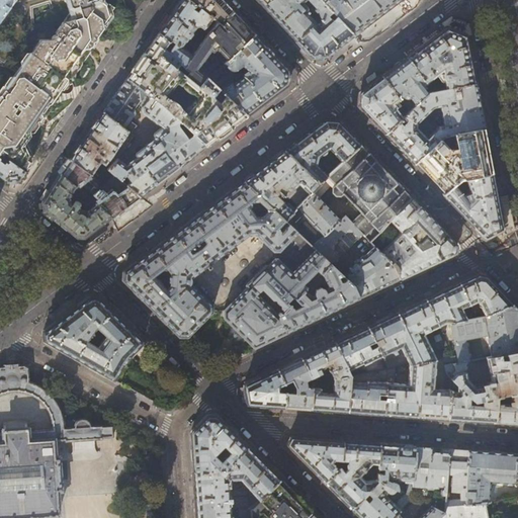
[(14,0),(0,21),(0,27),(67,79),(68,79),(68,77),(87,49),(89,49),(102,28),(102,25),(108,17),(104,6),(106,4),(103,1),(102,0),(14,0)]
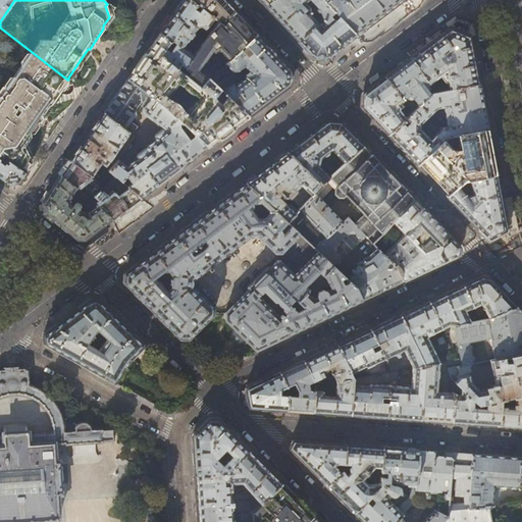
[(0,0),(0,21),(14,0),(0,0)]
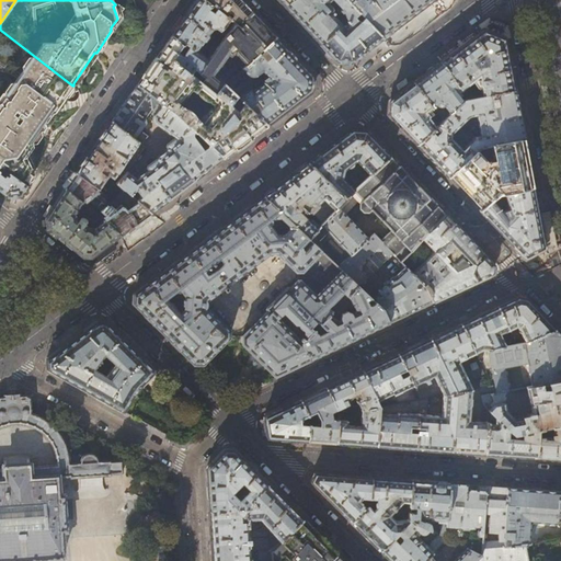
[(212,6),(203,0),(196,0),(182,20),(171,35),(183,46),(184,43),(189,47),(182,56),(178,53),(172,59),(191,75),(194,69),(198,72),(208,59),(198,52),(198,50),(204,43),(206,42),(209,36),(209,35),(214,29),(217,31),(220,33),(227,24),(229,25),(231,21),(229,20),(218,11),(216,9),(213,13),(208,10),(212,6)]
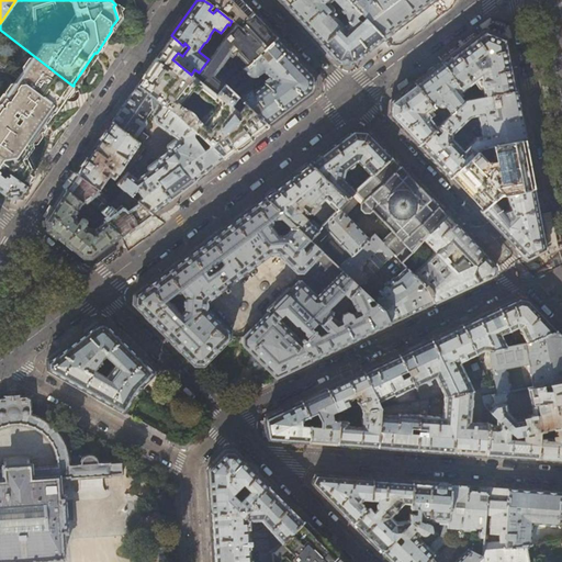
[(203,0),(212,6),(216,9),(218,11),(222,7),(223,7),(223,10),(223,11),(224,12),(226,13),(227,13),(229,12),(233,15),(229,20),(232,21),(235,23),(239,26),(254,13),(240,0),(203,0)]
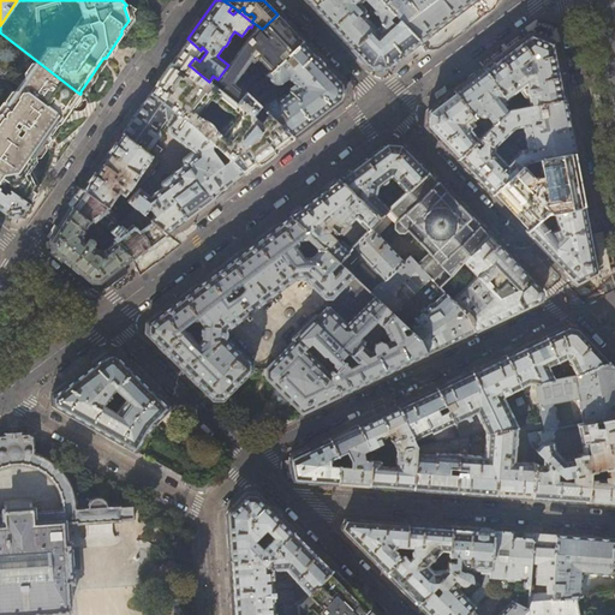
[(305,0),(346,42),(369,66),(384,67),(400,55),(419,41),(399,19),(394,23),(392,21),(396,17),(393,13),(380,0),(305,0)]
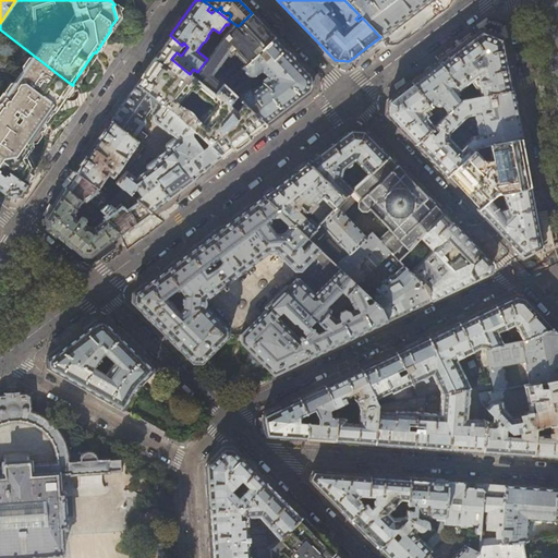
[(366,14),(362,17),(380,37),(393,27),(429,0),(344,0),(356,12),(361,8),(366,14)]
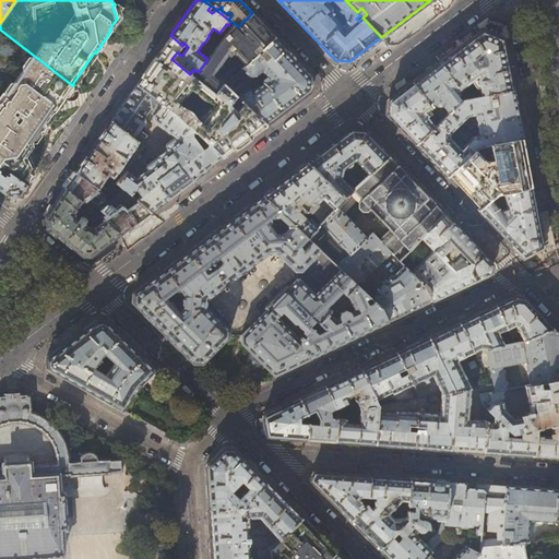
[(258,19),(252,13),(238,26),(234,23),(207,59),(198,72),(194,78),(214,94),(223,83),(214,74),(228,55),(233,51),(246,66),(275,36),(269,30),(258,19)]
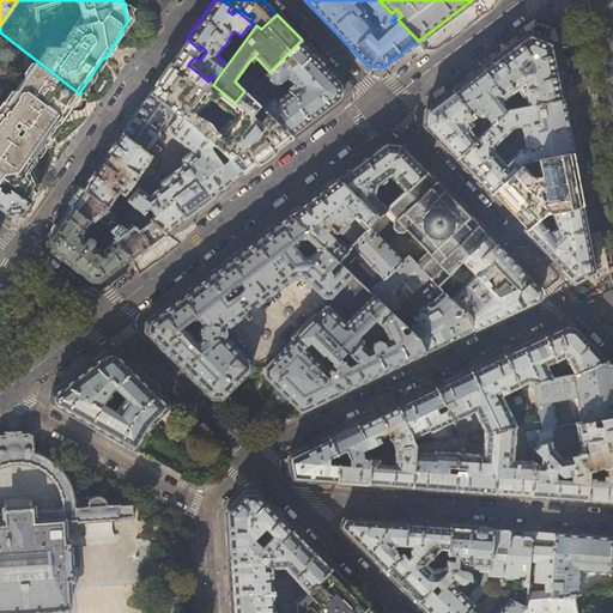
[(0,182),(29,202),(34,196),(38,190),(35,183),(34,183),(28,169),(35,158),(35,156),(56,123),(59,123),(79,93),(0,32),(0,182)]
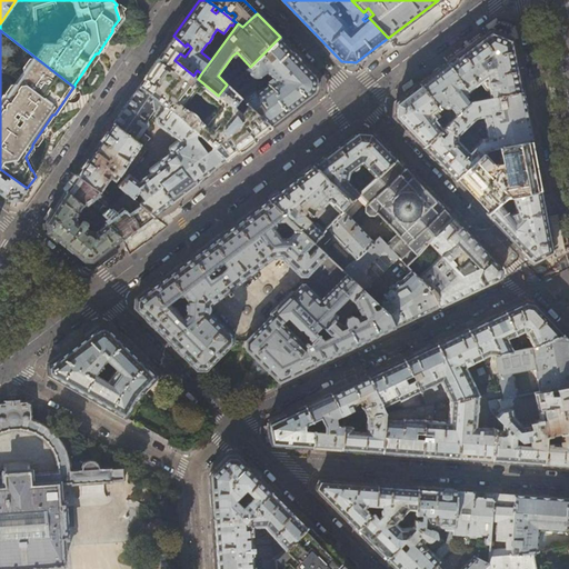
[(468,47),(446,63),(467,91),(486,78),(489,98),(521,91),(516,62),(511,39),(490,30),(468,47)]
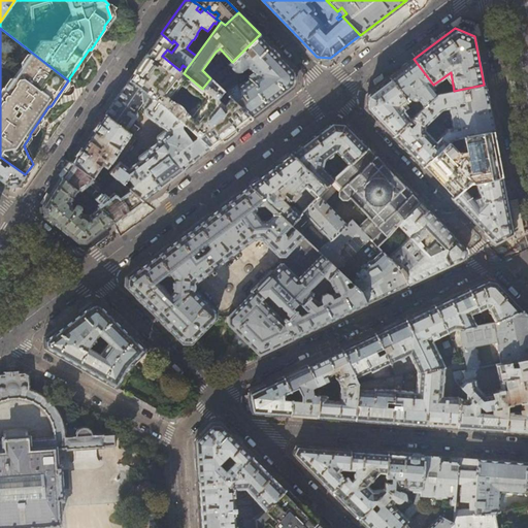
[(172,43),(161,33),(141,63),(129,80),(176,119),(177,118),(184,123),(197,137),(209,149),(234,130),(252,118),(224,92),(210,78),(202,89),(184,73),(179,70),(162,56),(167,50),(172,43)]
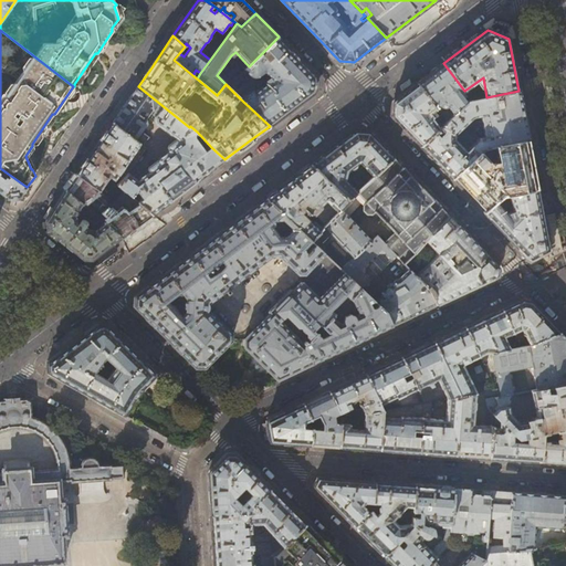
[(295,55),(279,37),(249,66),(244,70),(251,77),(253,79),(257,79),(259,77),(260,76),(265,84),(253,94),(252,92),(250,91),(240,98),(270,126),(286,114),(313,93),(314,90),(315,87),(316,85),(316,81),(314,75),(315,75),(295,55)]
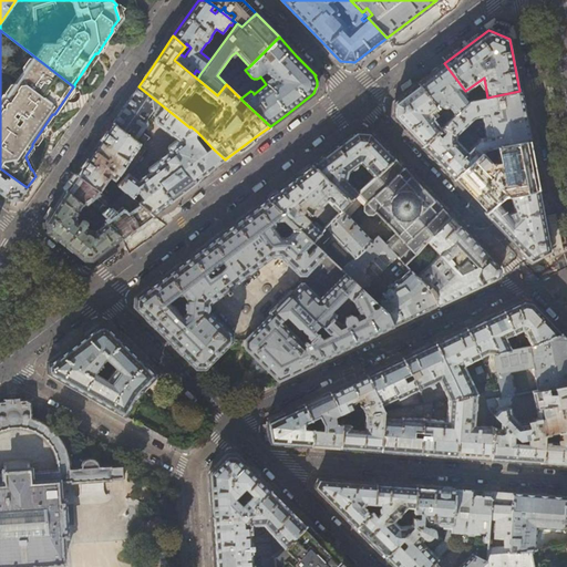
[(431,73),(418,84),(436,109),(446,122),(468,101),(471,101),(465,91),(444,63),(431,73)]
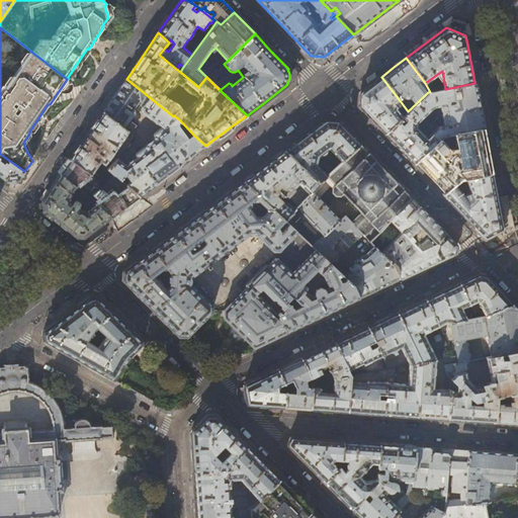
[(393,104),(399,99),(381,77),(368,86),(359,93),(358,100),(358,106),(369,118),(384,134),(402,116),(396,107),(397,106),(396,103),(394,105),(393,104)]
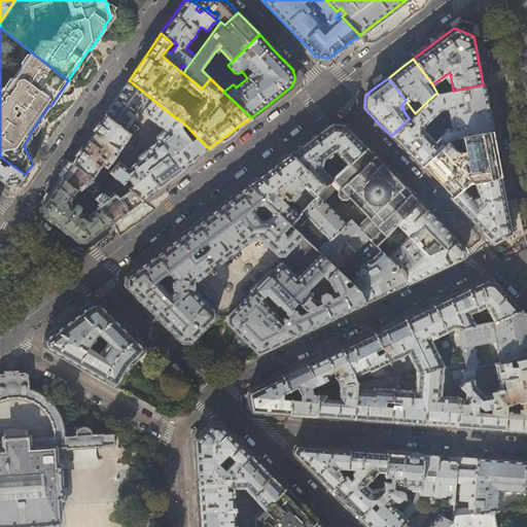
[(114,100),(105,114),(130,135),(132,136),(138,130),(131,124),(137,116),(135,111),(134,111),(140,103),(144,106),(142,108),(143,108),(142,110),(142,111),(142,113),(143,114),(143,115),(161,135),(151,142),(150,142),(149,144),(150,145),(142,151),(141,151),(141,152),(142,153),(140,155),(139,154),(138,154),(132,160),(131,160),(131,161),(132,162),(126,167),(118,162),(109,173),(115,177),(116,178),(126,185),(132,181),(137,187),(132,191),(141,200),(169,179),(199,156),(209,148),(197,137),(190,141),(181,128),(180,127),(181,125),(183,123),(177,117),(176,118),(129,80),(114,100)]
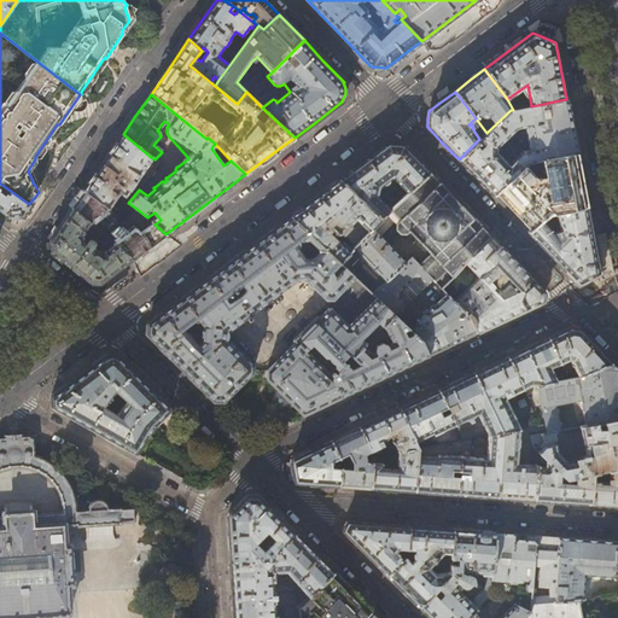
[(570,121),(566,99),(531,106),(513,110),(511,110),(487,133),(484,135),(496,146),(503,147),(513,161),(523,151),(529,162),(548,158),(547,152),(553,151),(554,157),(571,153),(576,153),(570,121)]
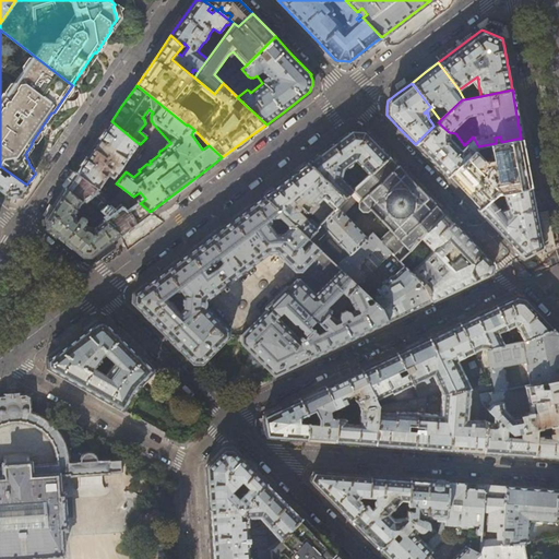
[(113,178),(138,143),(111,121),(92,147),(75,173),(98,189),(108,175),(113,178)]
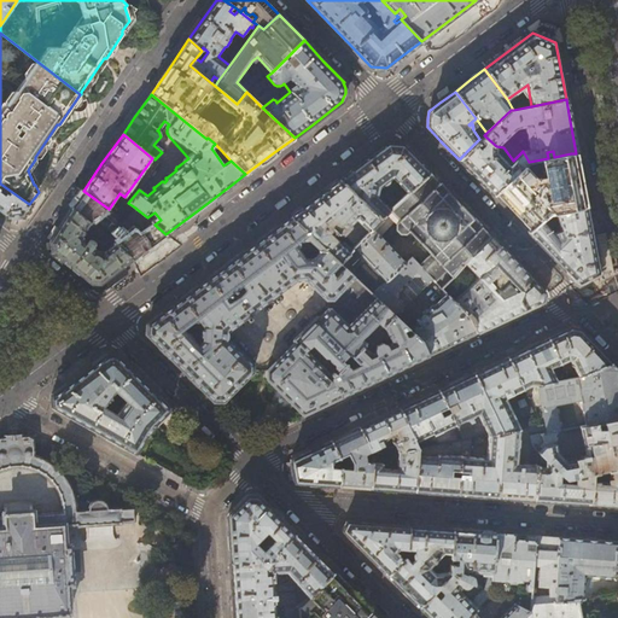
[(484,135),(479,139),(459,159),(472,173),(493,196),(495,193),(529,162),(523,151),(513,161),(508,164),(496,152),(496,146),(484,135)]
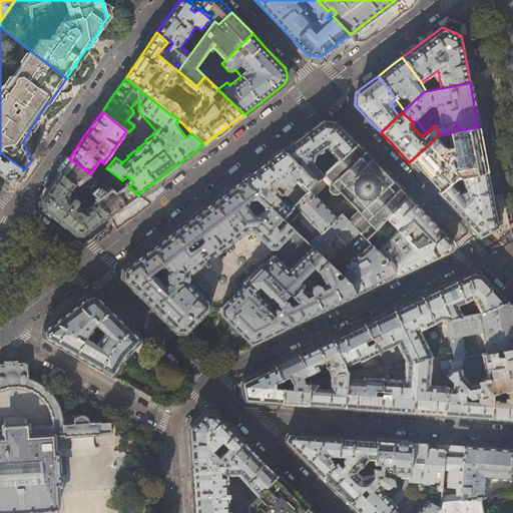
[(302,133),(282,148),(315,181),(324,173),(313,162),(315,155),(316,154),(315,153),(325,145),(338,159),(356,143),(341,126),(334,119),(322,118),(302,133)]
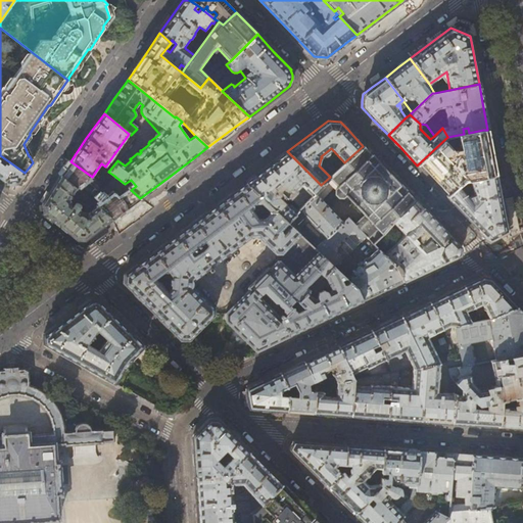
[(486,147),(483,130),(469,133),(464,134),(447,137),(419,163),(429,174),(448,194),(458,186),(463,181),(470,180),(492,176),(486,147)]
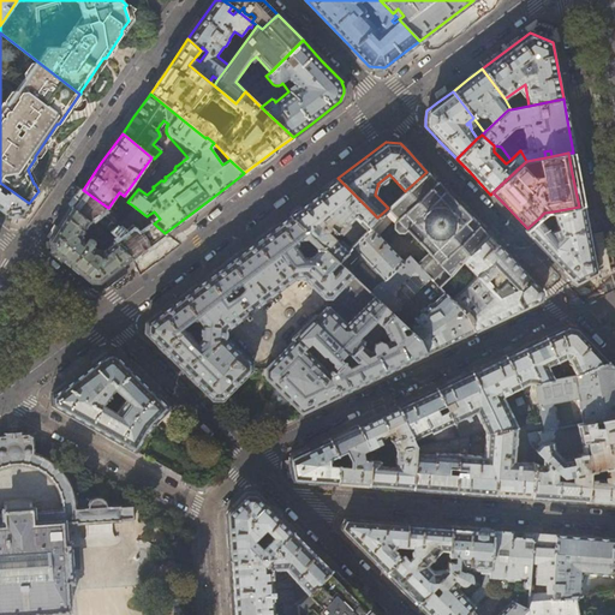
[(427,172),(405,191),(388,208),(377,218),(378,218),(366,230),(350,248),(338,261),(370,293),(402,262),(378,234),(393,221),(394,224),(394,228),(399,233),(404,233),(406,231),(428,254),(417,264),(430,279),(439,287),(461,262),(488,237),(478,227),(479,226),(467,213),(443,189),(427,172)]
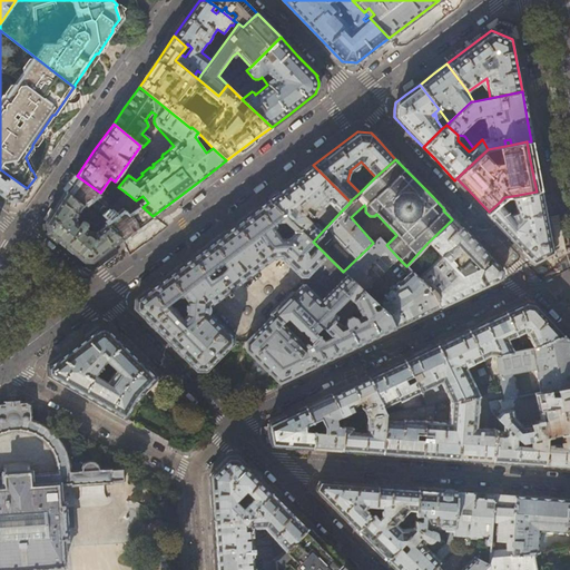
[(282,189),(267,199),(313,242),(324,229),(318,224),(315,224),(314,224),(304,215),(307,212),(313,217),(317,217),(323,209),(323,207),(327,202),(340,213),(351,202),(350,202),(313,165),(300,175),(282,189)]
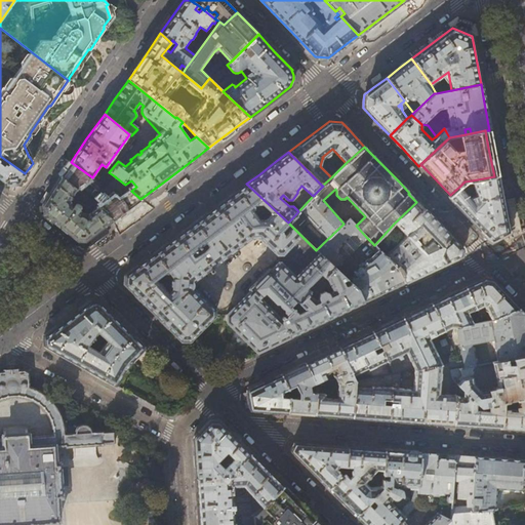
[(25,173),(0,156),(0,177),(7,184),(18,183),(25,173)]
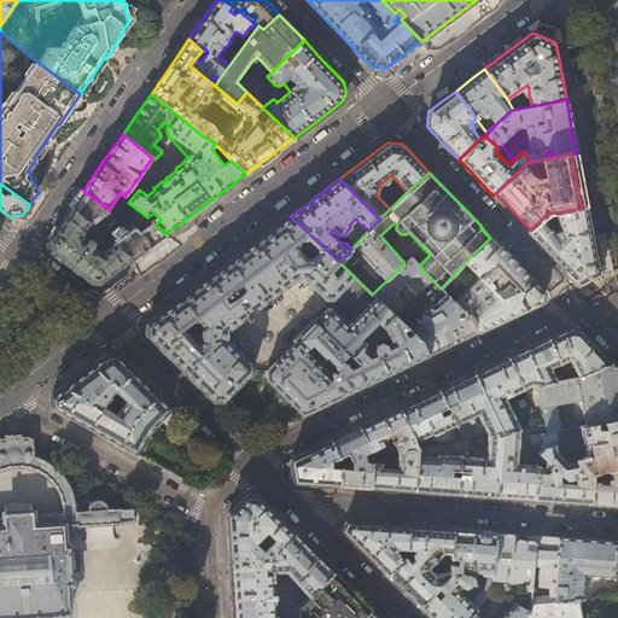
[(587,207),(582,208),(555,213),(560,231),(553,233),(541,220),(530,229),(528,232),(551,256),(578,284),(599,273),(592,237),(587,207)]
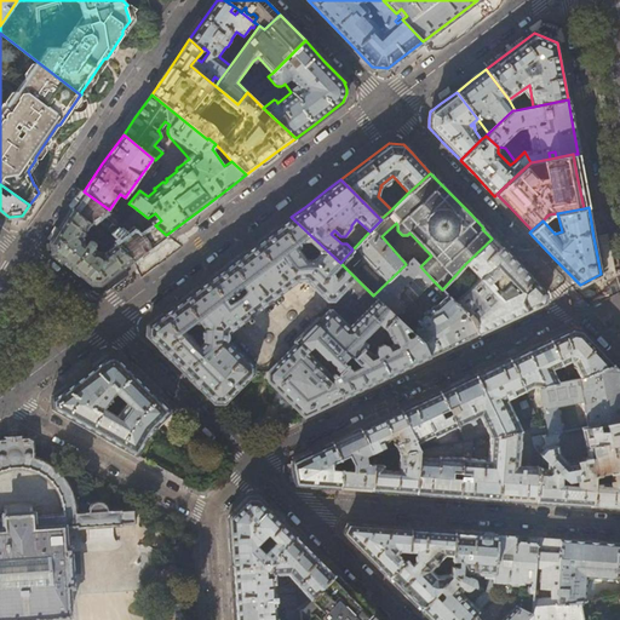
[(92,225),(72,208),(58,229),(50,242),(51,246),(51,251),(70,267),(91,285),(101,285),(105,281),(114,274),(122,268),(133,260),(96,229),(91,237),(90,236),(84,241),(82,241),(84,237),(82,236),(82,235),(87,227),(90,229),(92,225)]
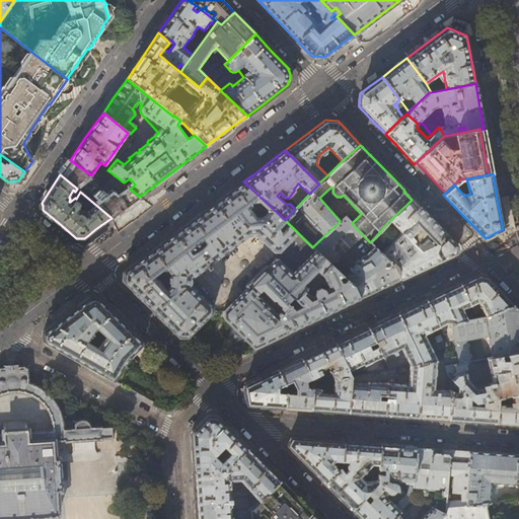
[(312,247),(285,220),(243,181),(215,203),(162,242),(123,273),(123,280),(159,317),(179,337),(187,337),(212,311),(212,306),(191,284),(192,283),(192,281),(191,278),(249,234),(254,234),(274,251),(277,251),(278,256),(277,257),(269,265),(268,264),(246,285),(248,286),(224,311),(223,317),(253,349),(257,347),(286,334),(278,316),(279,315),(258,296),(263,295),(266,292),(272,299),(274,298),(281,305),(281,307),(284,310),(305,290),(321,273),(329,264),(312,247)]
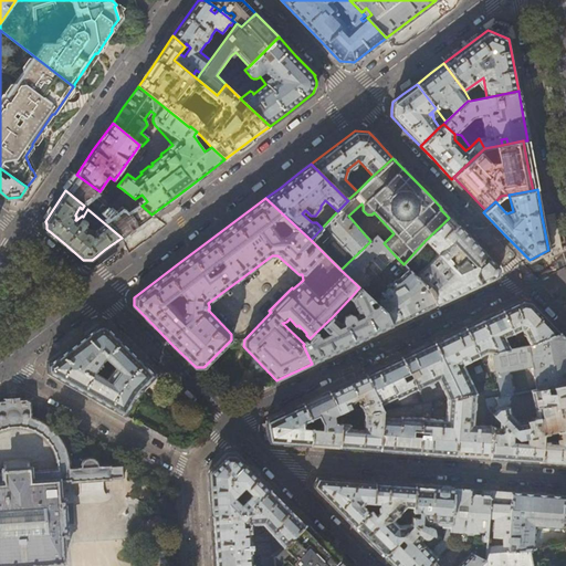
[(558,248),(552,215),(542,217),(548,250),(558,248)]
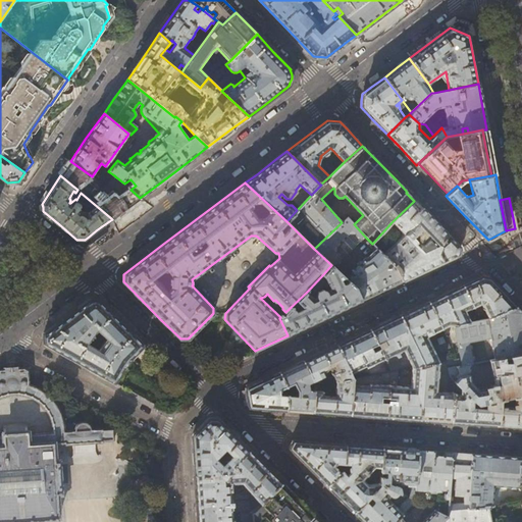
[(414,201),(392,222),(398,229),(387,240),(393,245),(392,245),(382,254),(396,268),(403,280),(428,268),(458,255),(459,247),(434,221),(414,200),(414,201)]
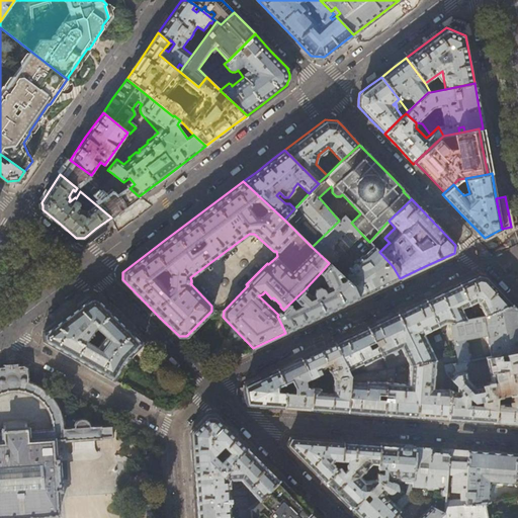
[(344,216),(339,221),(312,247),(329,263),(331,265),(337,259),(338,253),(340,256),(362,235),(351,223),(344,216)]
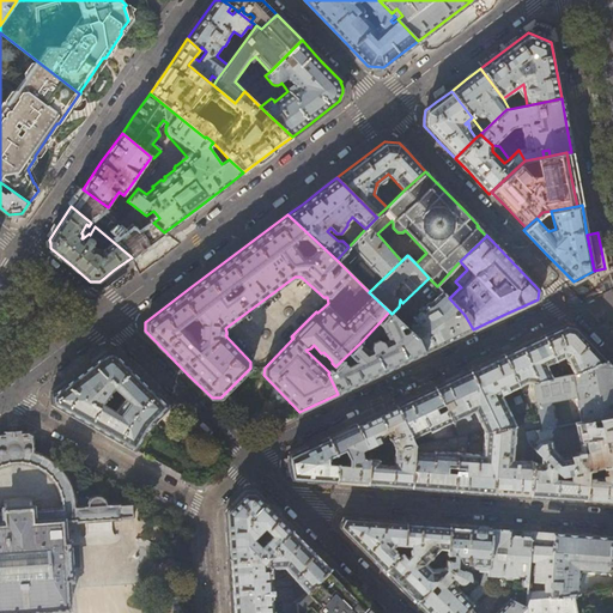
[(105,280),(123,267),(121,265),(113,271),(104,278),(105,280)]
